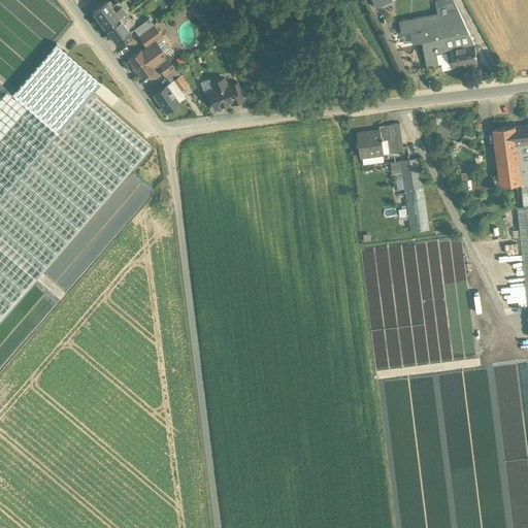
[(110,5),(106,0),(93,10),(104,26),(119,17),(126,10),(118,0),(110,5)]
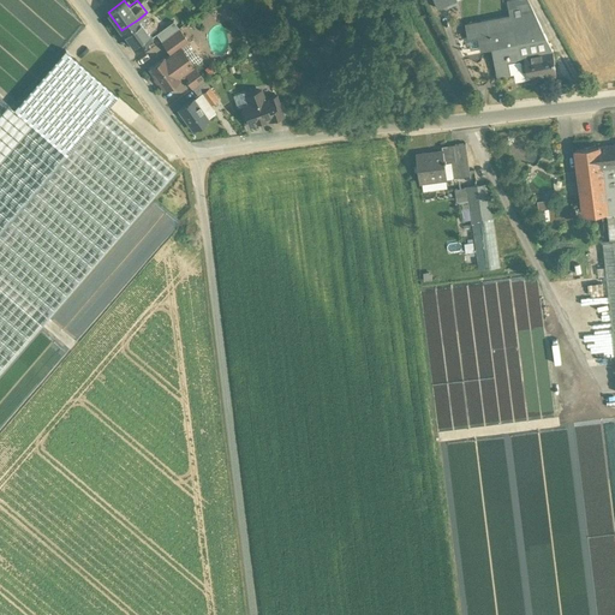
[(527,0),(507,0),(511,16),(513,16),(533,11),(527,0)]
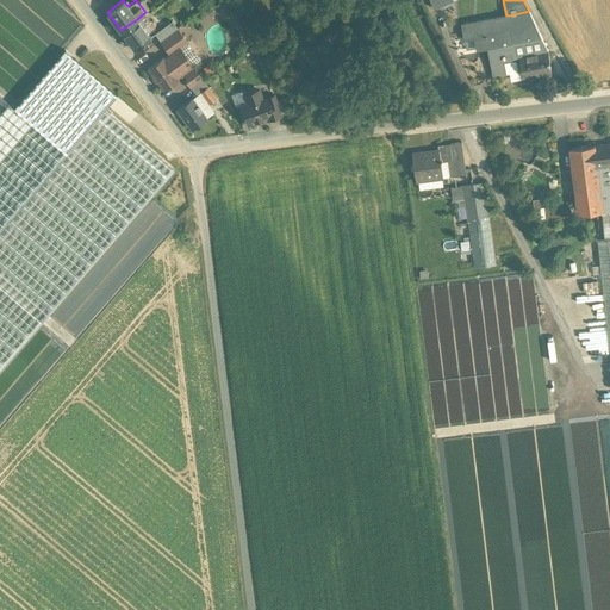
[(529,11),(509,16),(514,42),(542,37),(529,11)]
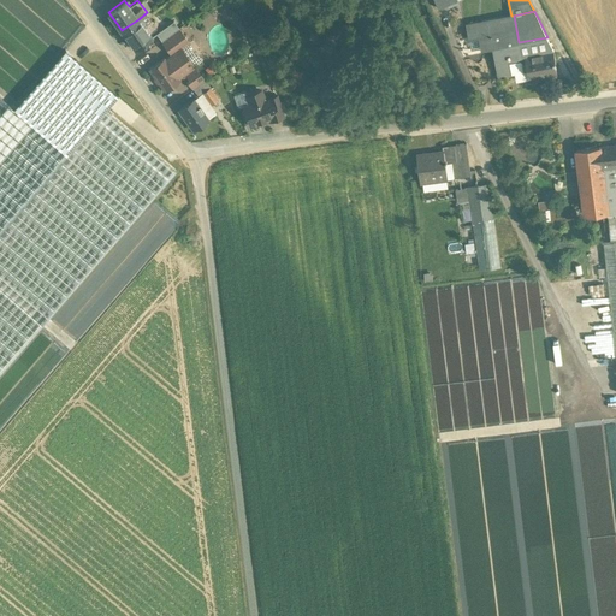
[(511,16),(467,24),(469,37),(480,35),(483,48),(493,46),(499,76),(511,73),(510,63),(509,63),(508,51),(517,49),(517,43),(519,42),(514,16),(511,16)]
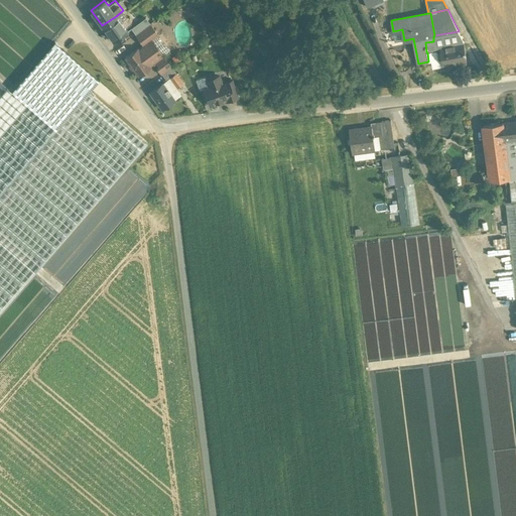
[(116,16),(102,25),(113,41),(127,31),(116,16)]
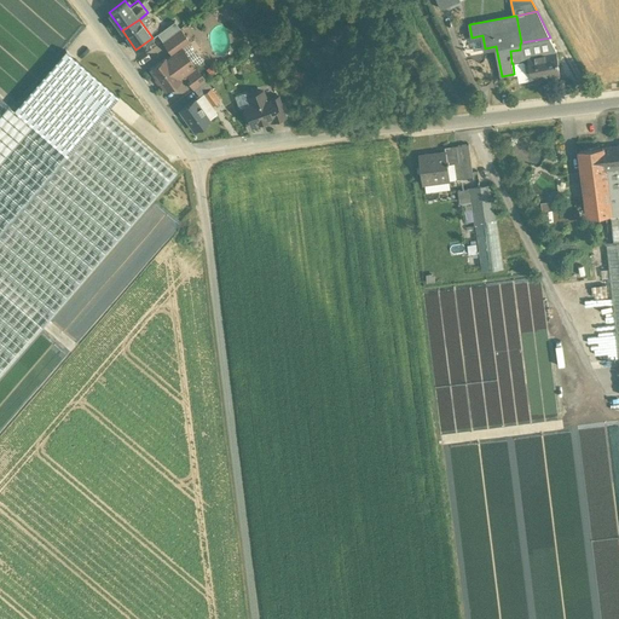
[(162,41),(180,29),(175,22),(157,34),(162,41)]
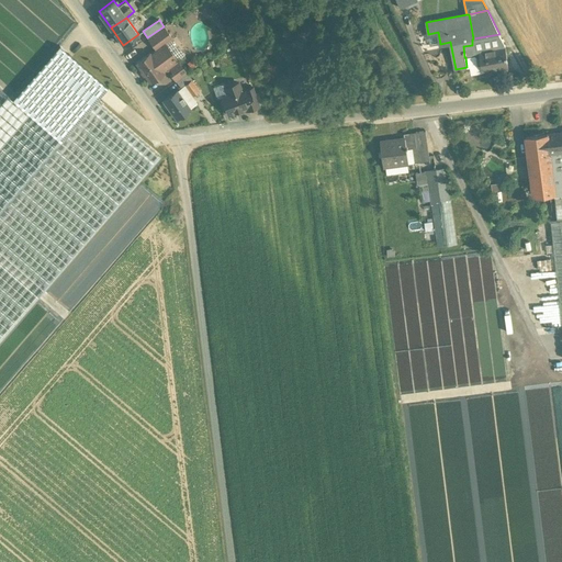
[(164,26),(147,37),(156,49),(165,43),(166,44),(172,38),(164,26)]
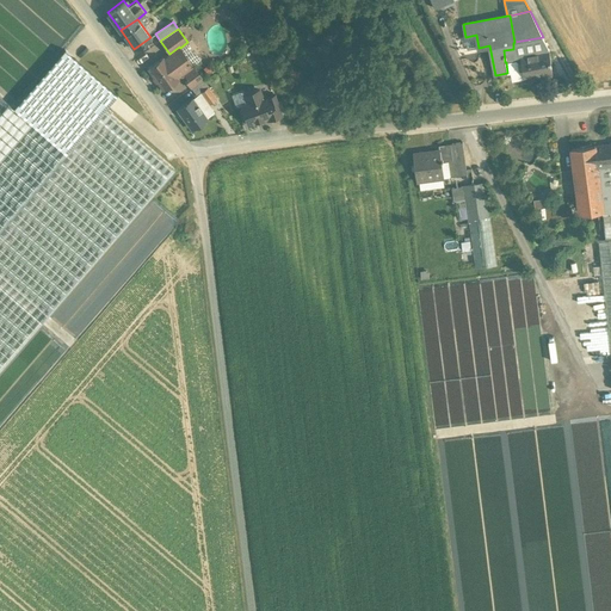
[(514,42),(513,43),(513,49),(516,60),(522,57),(522,56),(549,50),(543,37),(514,42)]
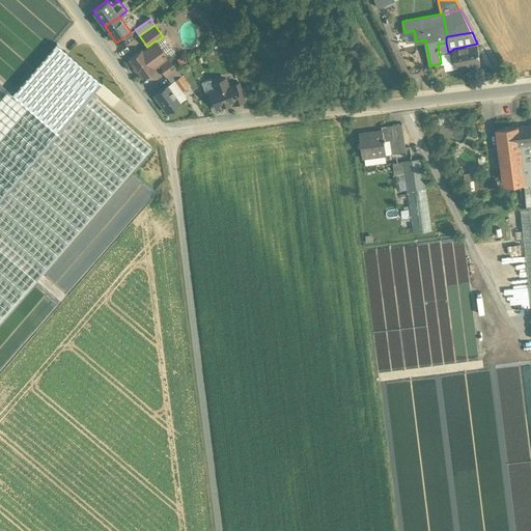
[(147,47),(143,50),(142,50),(129,59),(142,77),(156,67),(155,66),(160,62),(167,57),(157,42),(156,40),(147,47)]
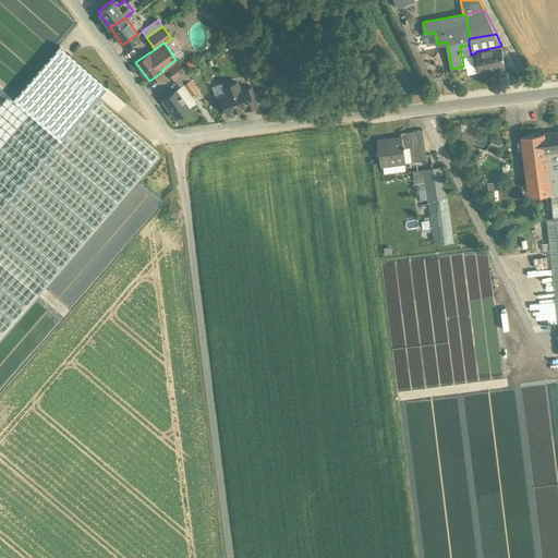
[(28,112),(60,141),(95,99),(107,86),(59,45),(12,98),(28,112)]
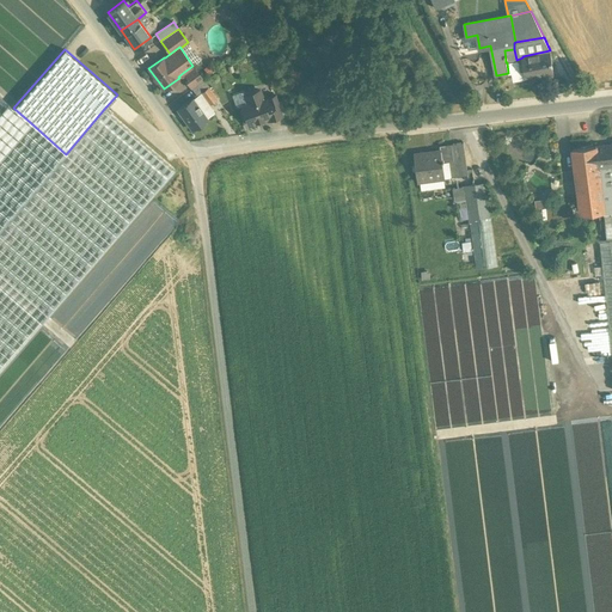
[(514,49),(505,50),(506,62),(507,62),(516,60),(514,49)]
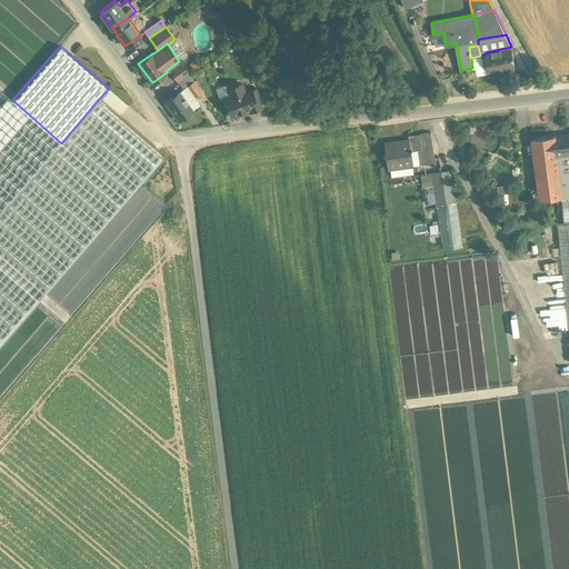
[(511,47),(486,52),(486,53),(480,56),(471,58),(472,68),(488,65),(489,71),(505,69),(515,68),(512,58),(513,58),(511,47)]
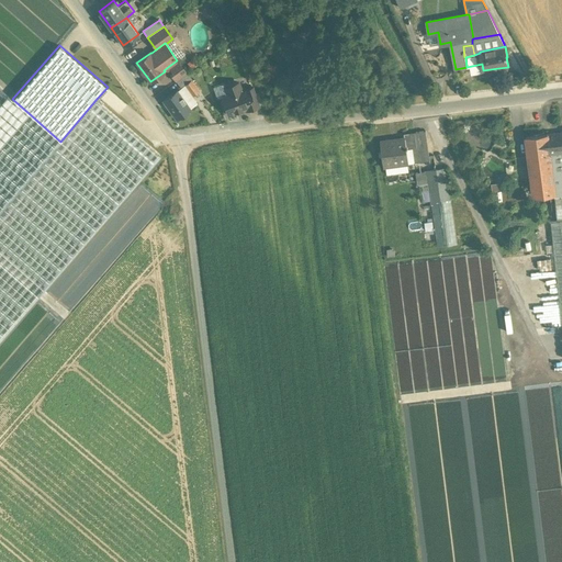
[(182,67),(177,60),(169,66),(173,74),(172,75),(176,80),(187,72),(183,67),(182,67)]
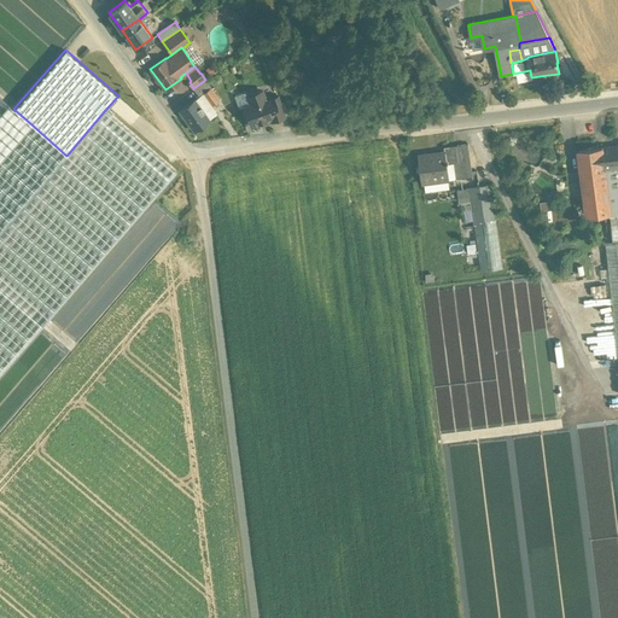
[(205,80),(193,88),(199,95),(203,93),(210,87),(205,80)]
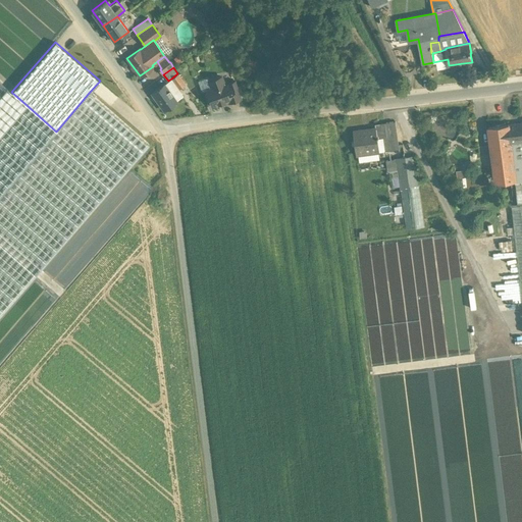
[(177,73),(171,79),(178,89),(186,84),(177,73)]
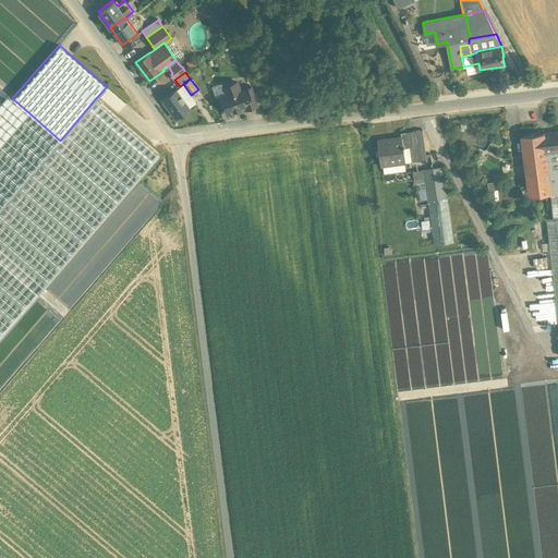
[(235,82),(223,86),(226,94),(219,96),(226,113),(243,107),(244,109),(246,109),(242,97),(235,82)]
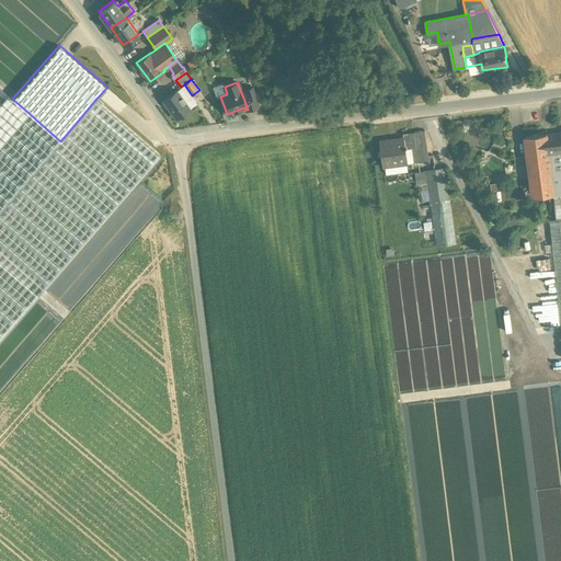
[(181,87),(163,100),(176,117),(190,107),(196,102),(192,95),(184,84),(181,87)]
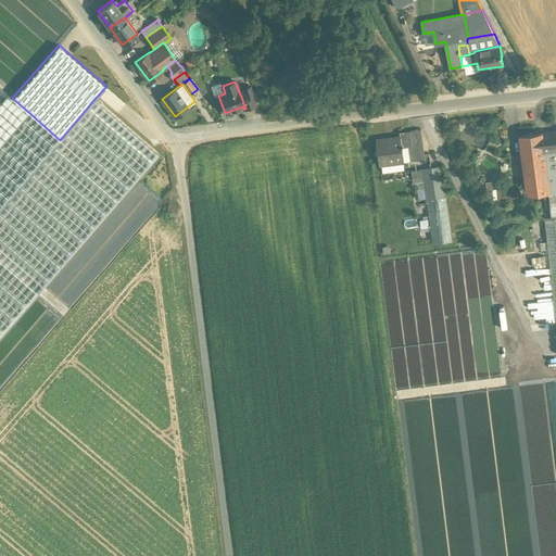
[(250,86),(242,88),(245,96),(241,97),(245,109),(257,104),(250,86)]
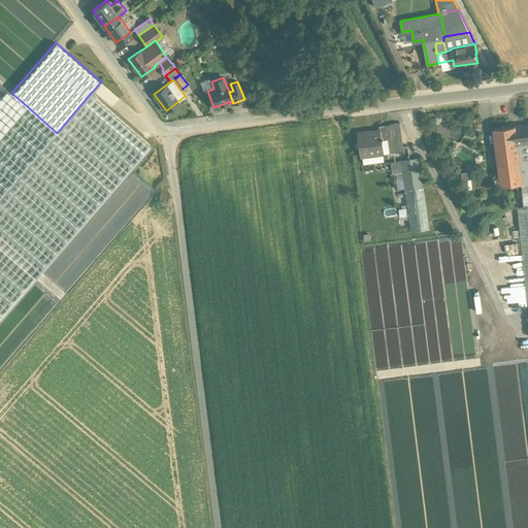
[(0,95),(0,137),(27,106),(11,93),(6,89),(0,95)]
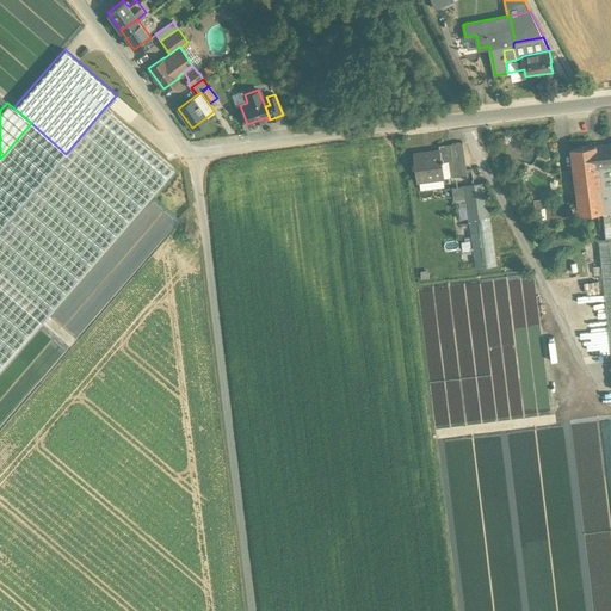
[(66,154),(0,229),(0,369),(174,170),(104,109),(66,154)]
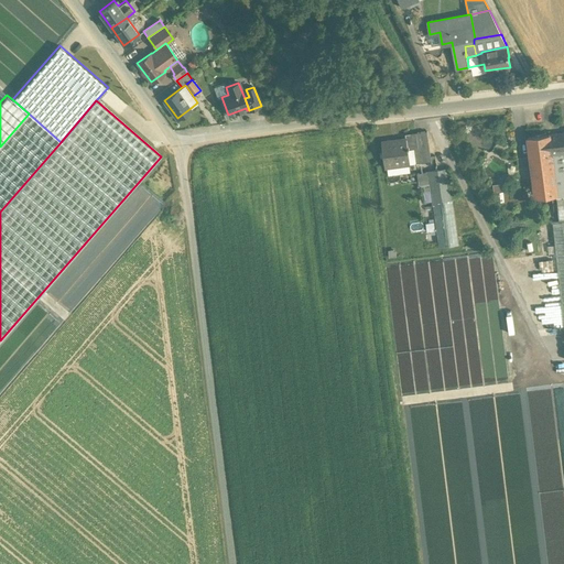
[(0,212),(61,142),(29,114),(0,147),(0,212)]
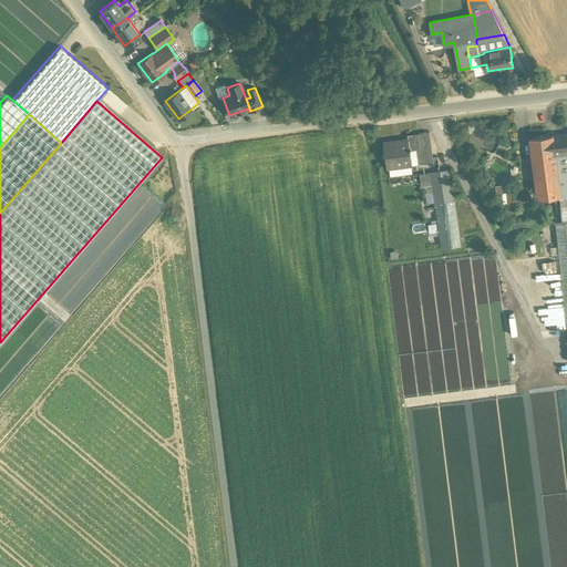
[(430,132),(419,133),(421,148),(420,148),(422,163),(433,162),(430,132)]
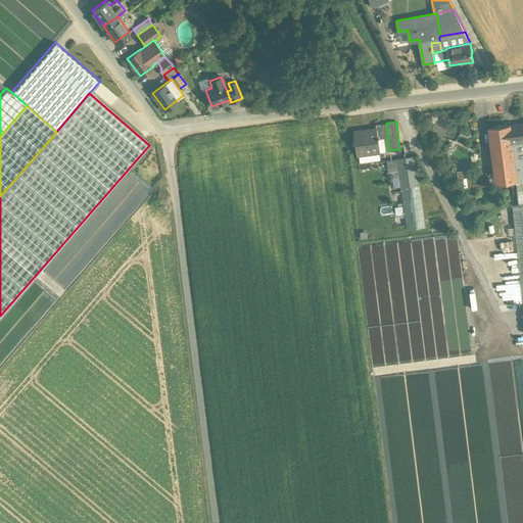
[(522,122),(509,124),(509,125),(489,127),(496,184),(516,182),(522,180),(522,122)]
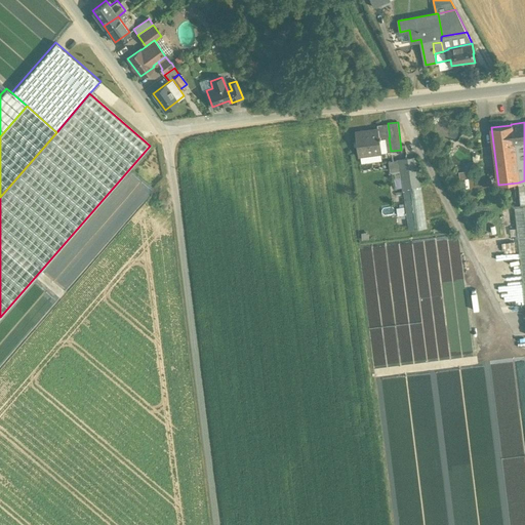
[(377,129),(364,131),(364,130),(355,132),(358,156),(381,152),(379,138),(389,137),(390,137),(388,123),(377,124),(377,129)]
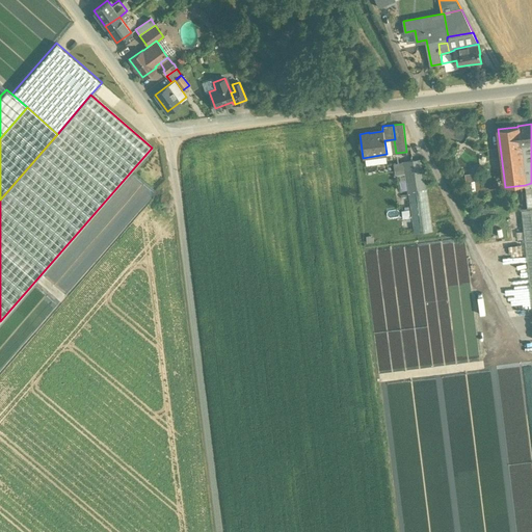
[(423,159),(403,162),(414,234),(432,231),(423,159)]
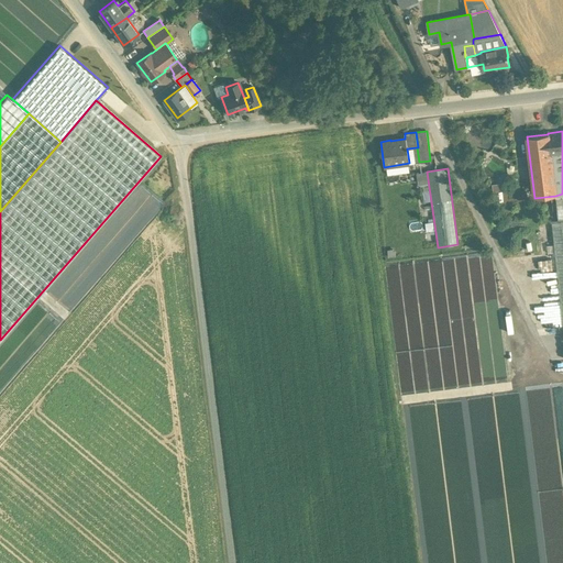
[(562,220),(559,221),(552,222),(562,326),(562,220)]
